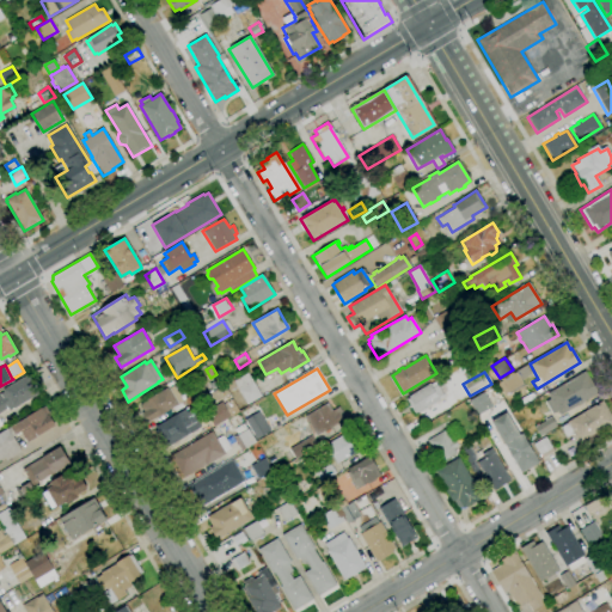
[(506,396),(506,395),(503,396),(497,384),(501,381),(500,379),(512,373),(513,374),(515,372),(522,385),(524,384),(524,386),(506,396)]
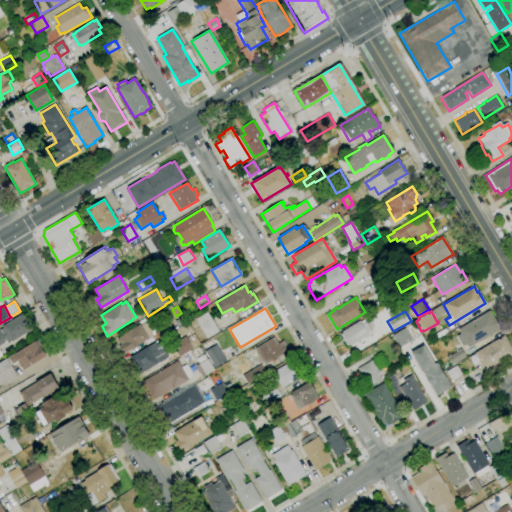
[(454,350),(449,342),(457,338),(456,336),(460,334),(457,330),(489,311),(492,317),(493,316),(500,329),(468,348),(466,344),(462,346),(462,345),(454,350)]
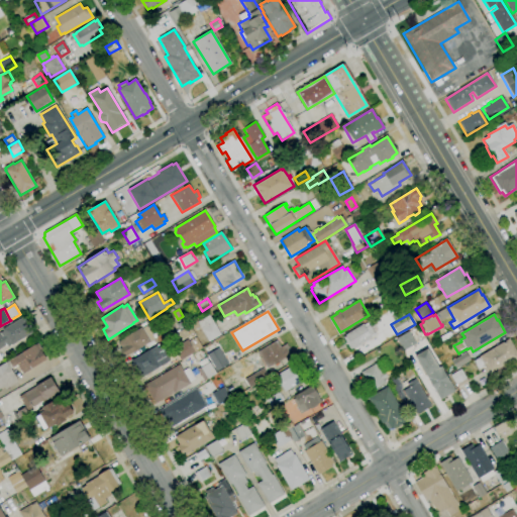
[(208,342),(200,327),(195,330),(190,321),(195,318),(197,322),(209,315),(220,335),(208,342)]
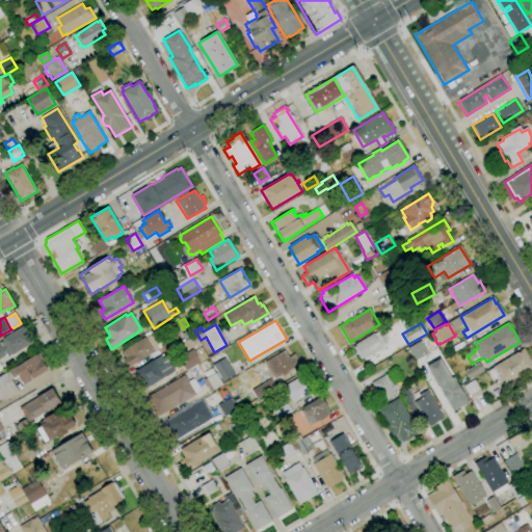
[(0,343),(3,341),(2,339),(25,325),(34,342),(8,357),(5,352),(3,352),(5,355),(0,358),(0,367),(1,369),(0,369),(0,343)]
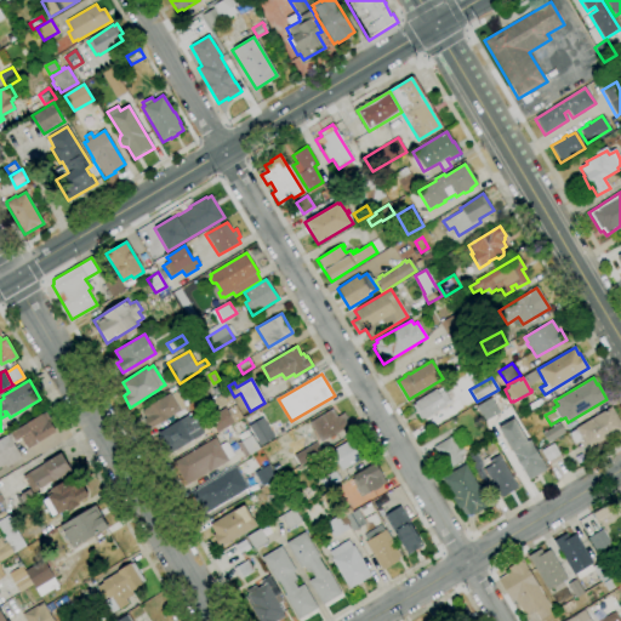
[(216,396),(212,389),(222,383),(226,389),(216,396)]
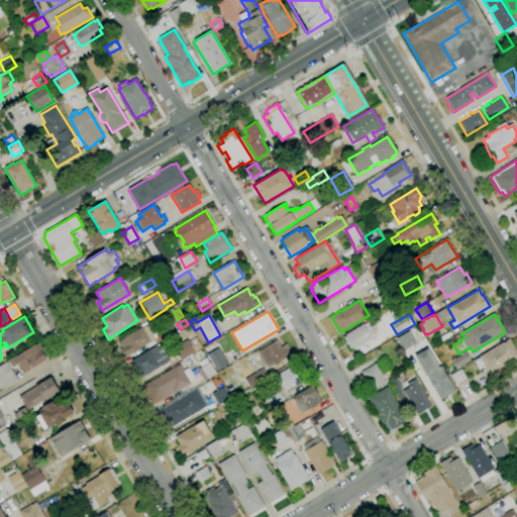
[(353,349),(352,348),(350,349),(343,337),(346,336),(345,335),(363,325),(365,328),(370,325),(375,333),(370,336),(372,338),(353,349)]
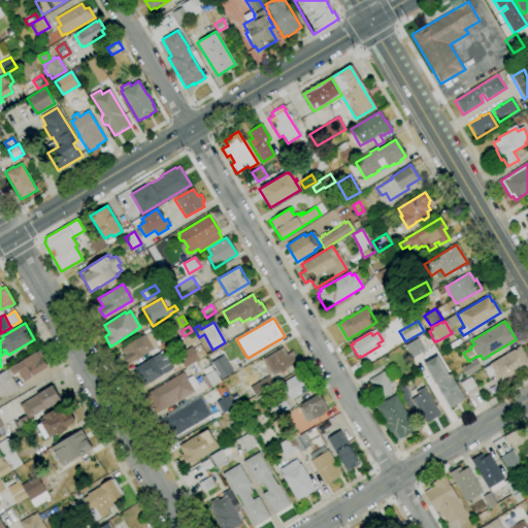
[(129,363),(121,350),(127,345),(126,345),(144,334),(145,335),(150,333),(158,347),(129,363)]
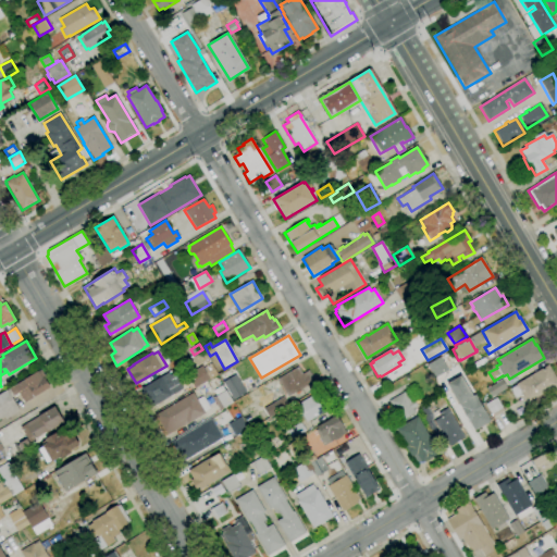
[(177,366),(174,359),(186,353),(189,358),(177,366)]
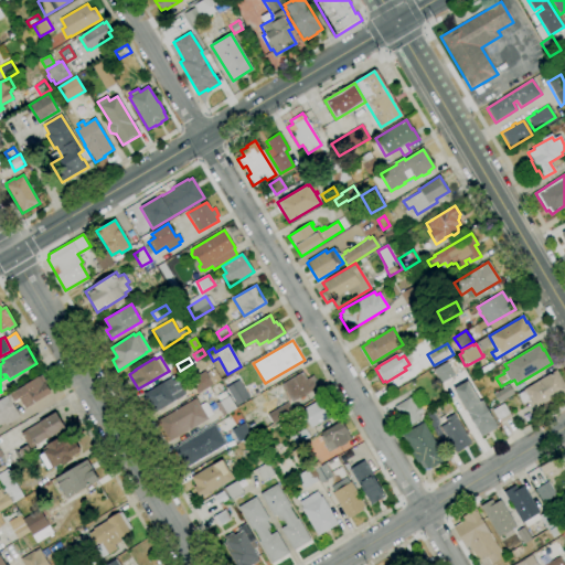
[(441,384),(433,370),(446,362),(447,362),(455,375),(441,384)]
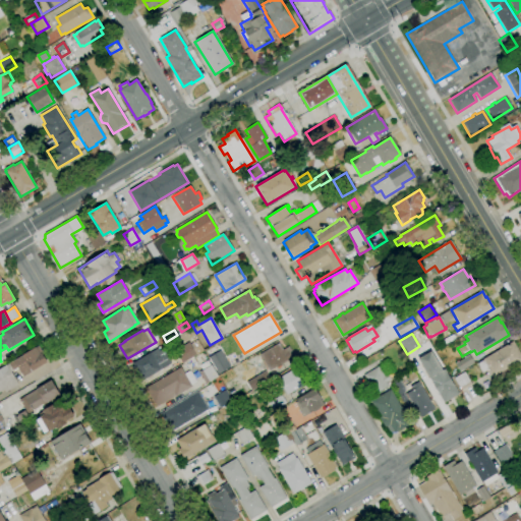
[(182,363),(175,350),(171,352),(166,344),(175,339),(180,347),(189,342),(190,343),(192,341),(193,344),(197,342),(204,350),(182,363)]
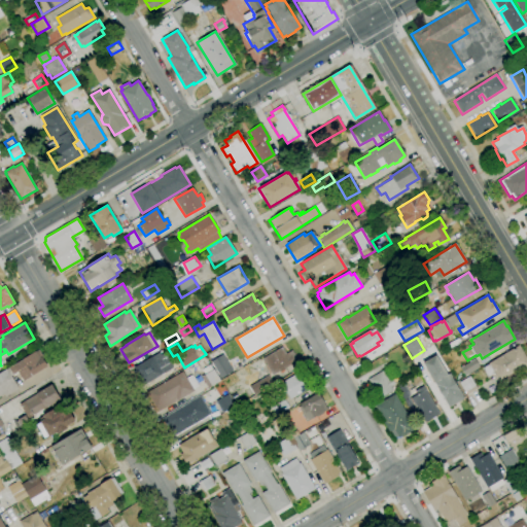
[(501,386),(493,374),(487,378),(482,369),(489,364),(488,363),(518,346),(519,347),(520,347),(526,358),(526,365),(514,374),(516,377),(501,386)]
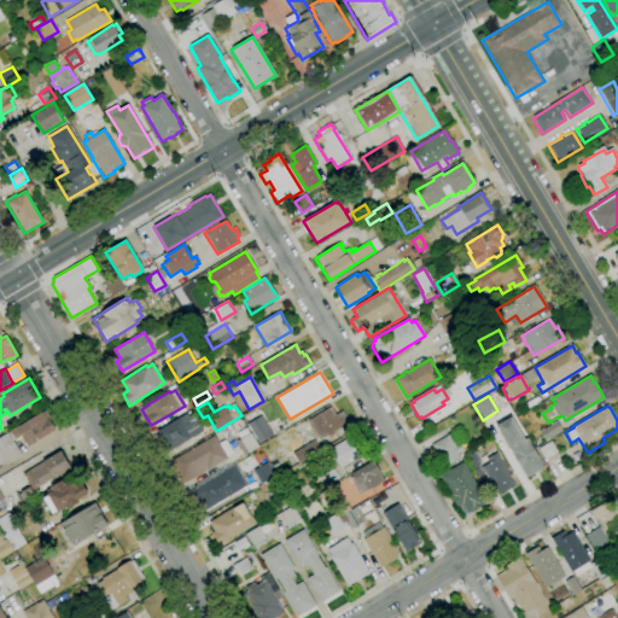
[(319,439),(308,420),(331,407),(336,415),(342,412),(349,423),(319,439)]
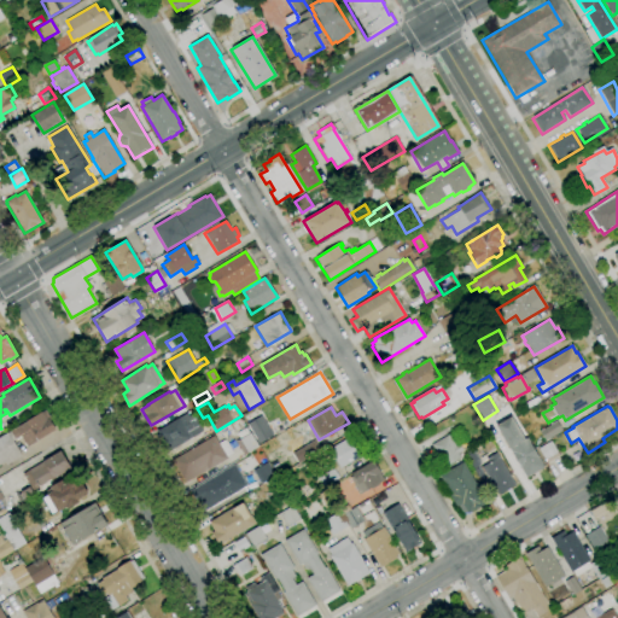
[(0,465),(0,437),(11,431),(27,421),(42,412),(42,413),(46,410),(50,418),(57,430),(40,439),(28,447),(21,436),(12,441),(22,456),(6,465),(5,462),(0,465)]
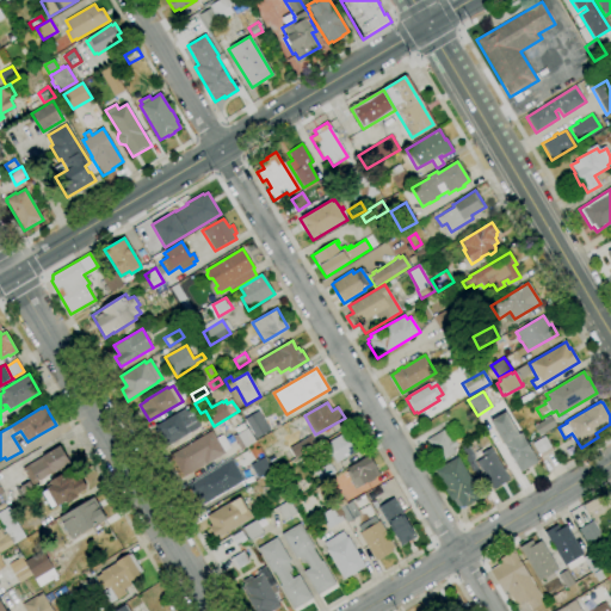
[(167,446),(155,426),(185,408),(186,411),(190,408),(201,426),(167,446)]
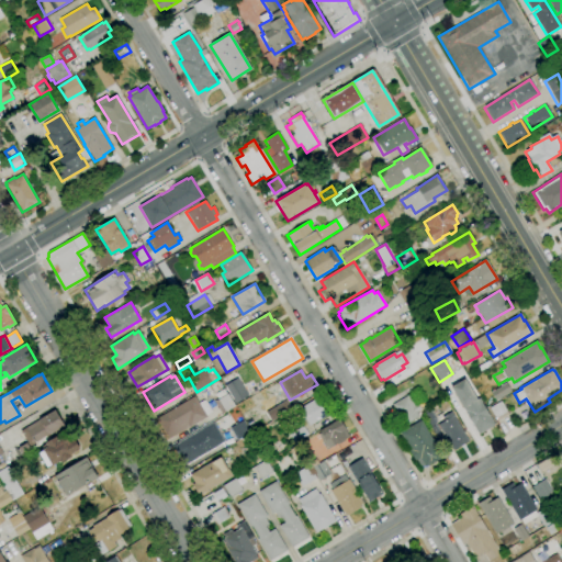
[(236,404),(225,385),(238,378),(248,396),(236,404)]
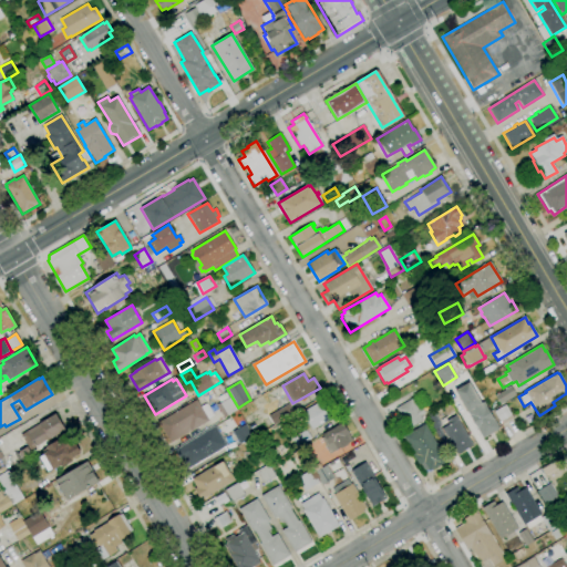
[(483,439),(467,412),(454,391),(468,382),(481,403),(484,402),(486,408),(492,419),(493,419),(500,430),(483,439)]
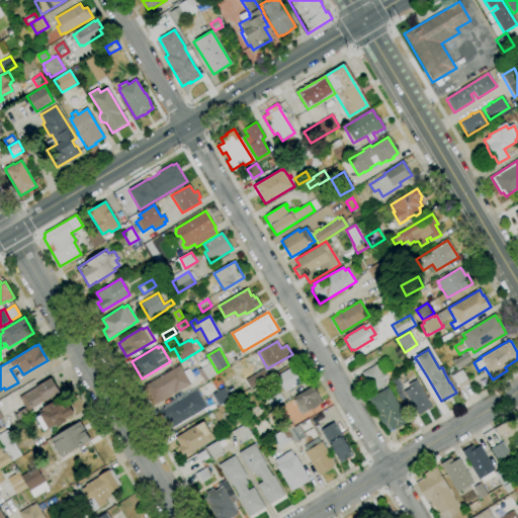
[(456,370),(451,362),(465,353),(466,353),(470,361),(456,370)]
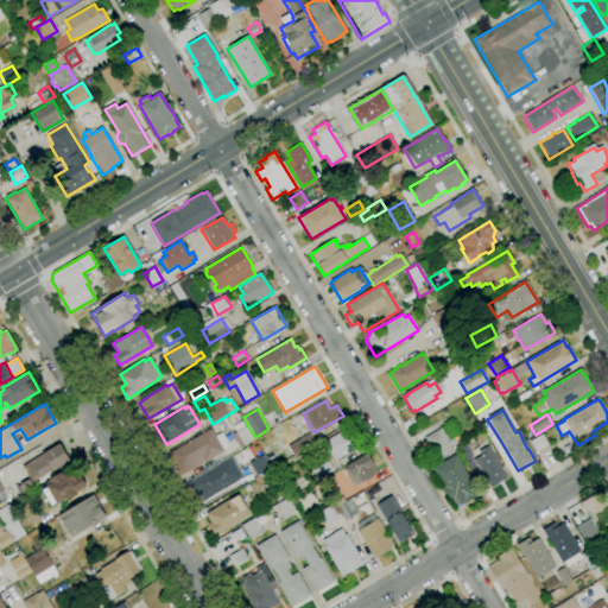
[(240,448),(232,435),(246,426),(254,439),(240,448)]
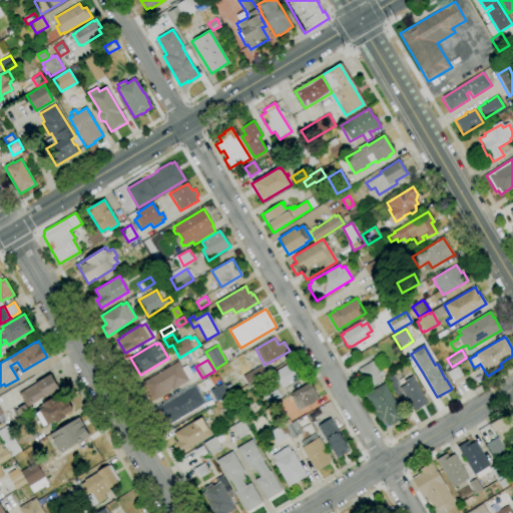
[(153,401),(142,383),(177,361),(181,368),(186,365),(193,376),(188,379),(188,380),(153,401)]
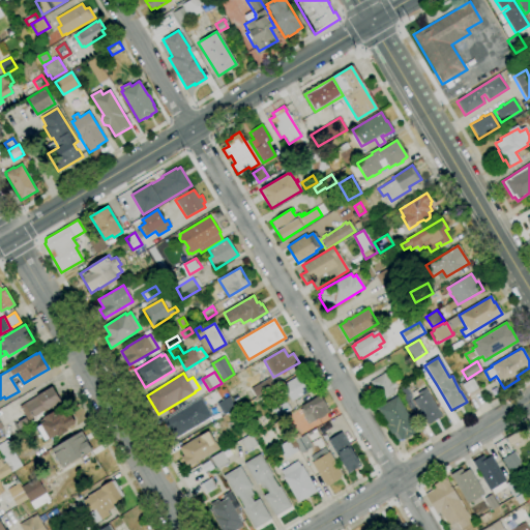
[(292,402),(283,385),(302,373),(312,389),(292,402)]
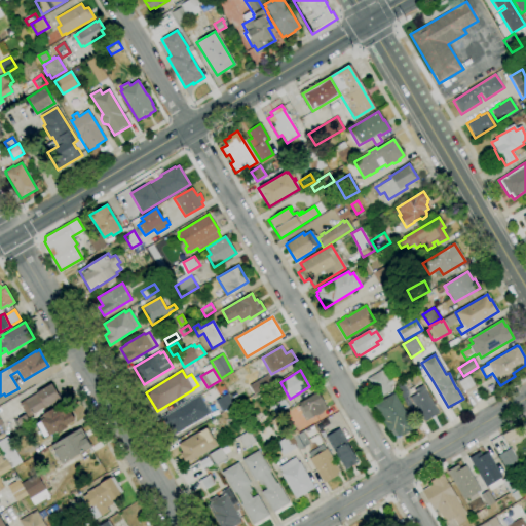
[(379,399),(367,379),(381,370),(387,380),(389,378),(393,384),(389,386),(391,390),(379,399)]
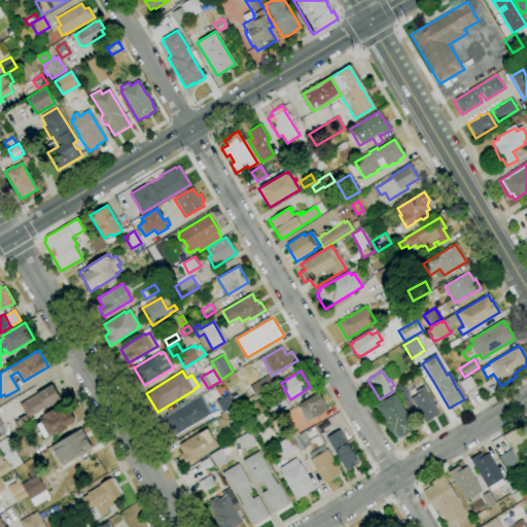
[(254,395),(249,386),(268,376),(273,384),(254,395)]
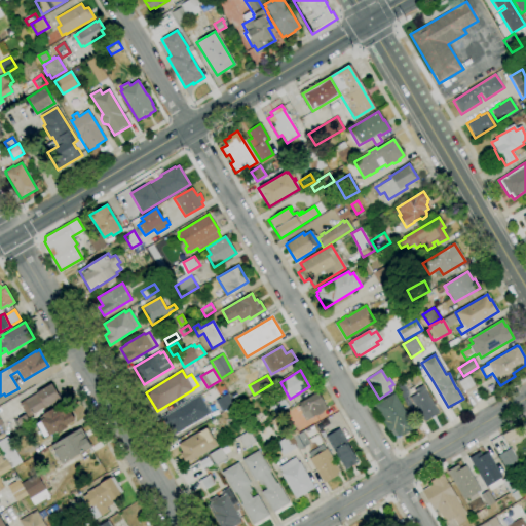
[(465,395),(457,382),(458,382),(468,376),(476,388),(465,395)]
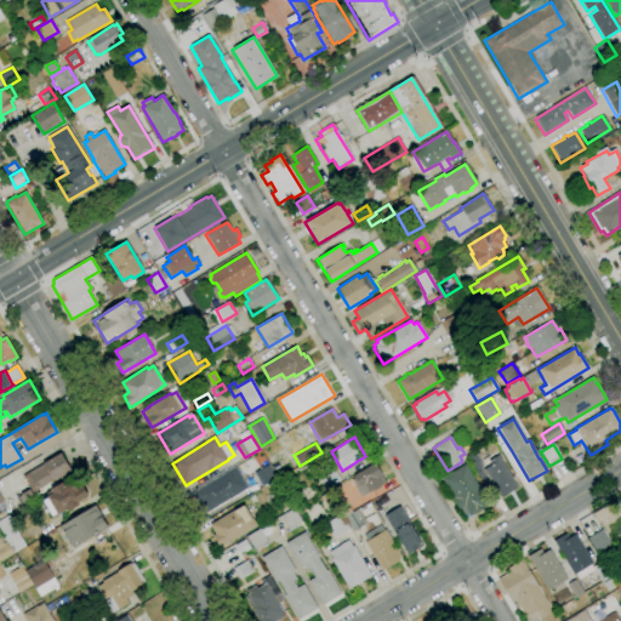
[(27,503),(21,495),(30,489),(22,477),(61,453),(72,471),(53,482),(53,480),(33,494),(35,497),(27,503)]
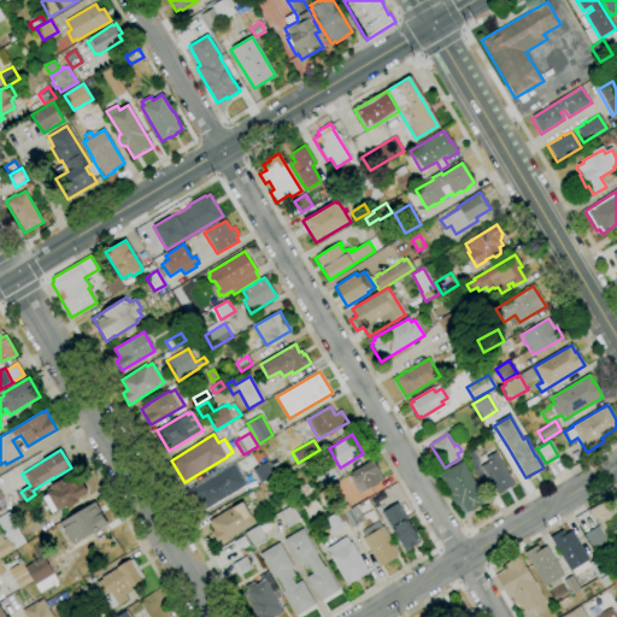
[(475,479),(464,456),(474,451),(480,463),(477,464),(482,475),(475,479)]
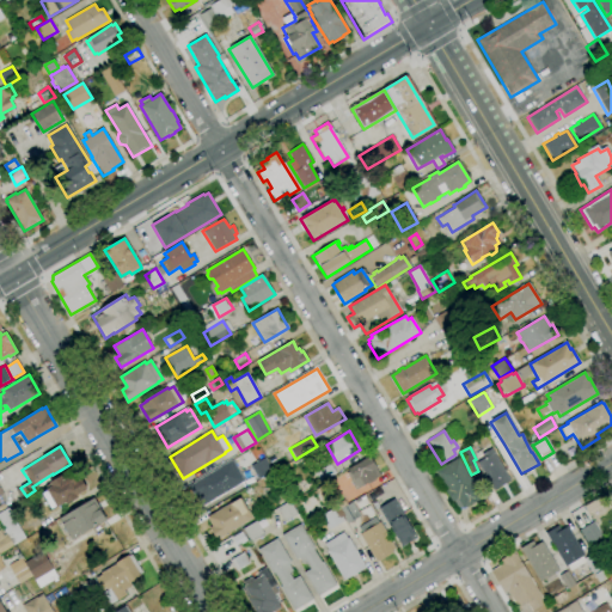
[(493,490),(477,463),(484,459),(481,454),(491,448),(510,481),(493,490)]
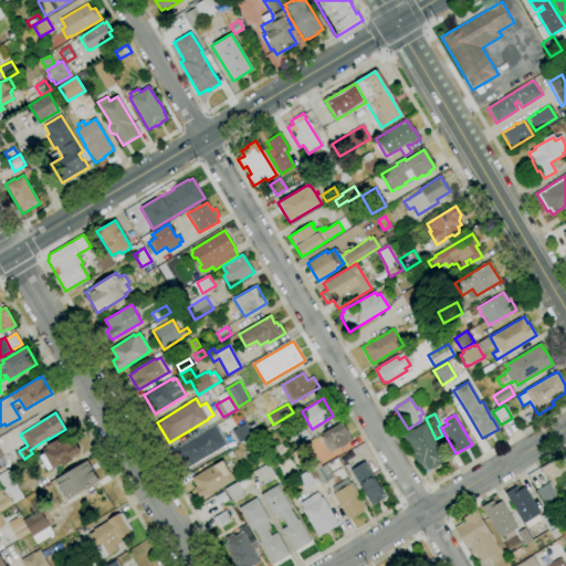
[(329,453),(321,438),(323,436),(322,433),(342,422),(352,440),(329,453)]
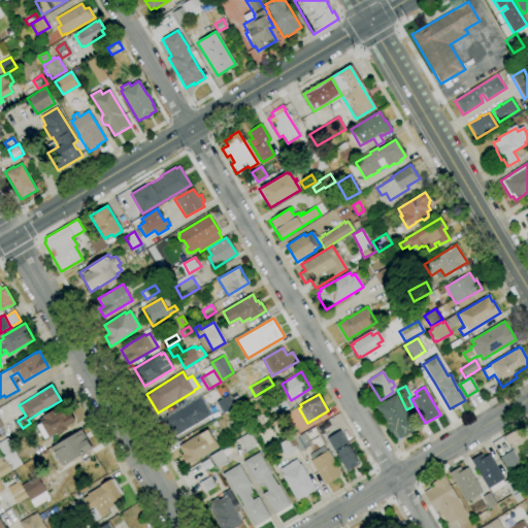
[(223,414),(216,402),(228,395),(235,406),(223,414)]
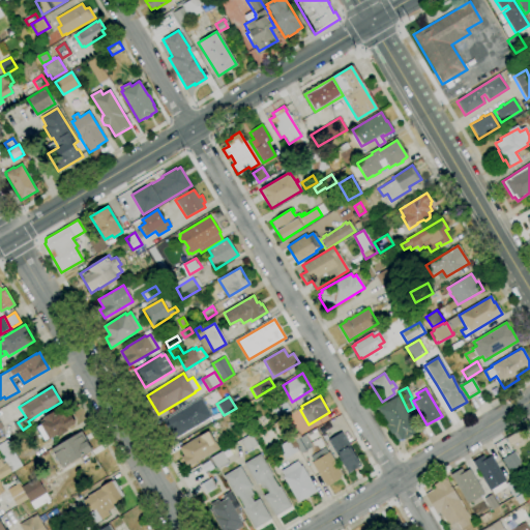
[(401,441),(395,441),(377,409),(395,396),(417,431),(401,441)]
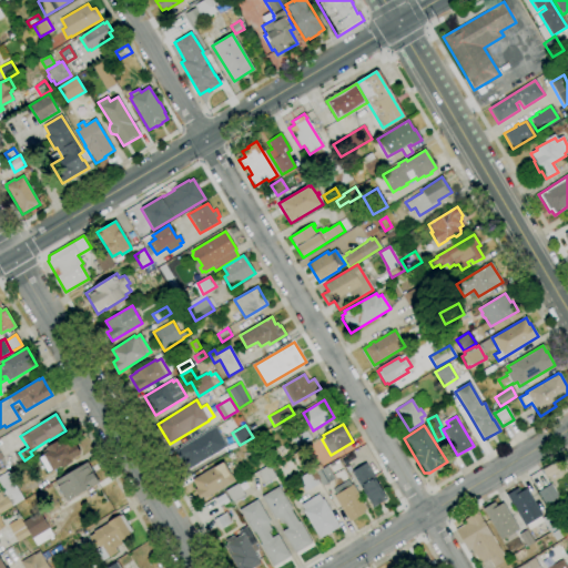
[(190,469),(178,449),(215,426),(226,447),(190,469)]
